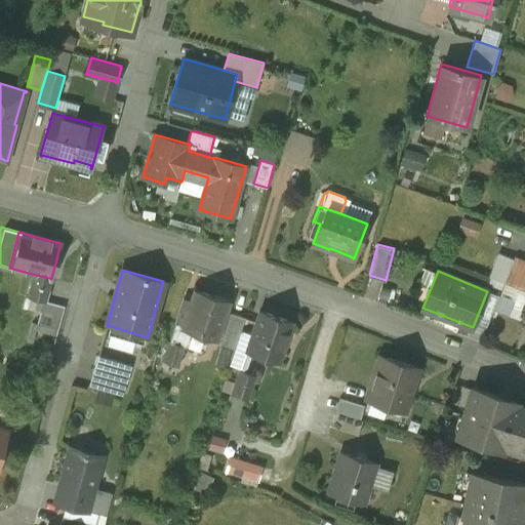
[(49,278),(32,274),(26,296),(43,301),(49,278)]
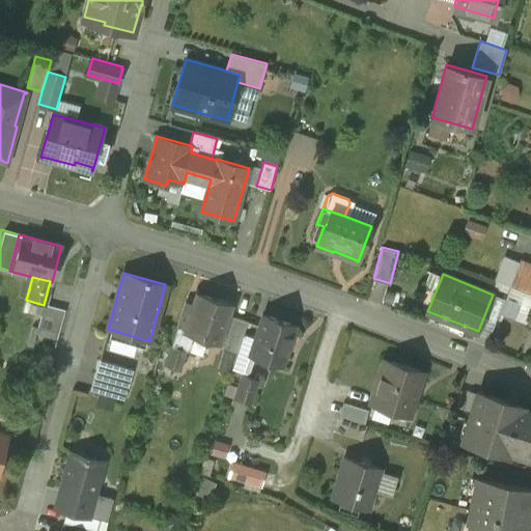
[(233,305),(199,294),(196,304),(188,301),(173,344),(189,350),(194,333),(222,342),(233,305)]
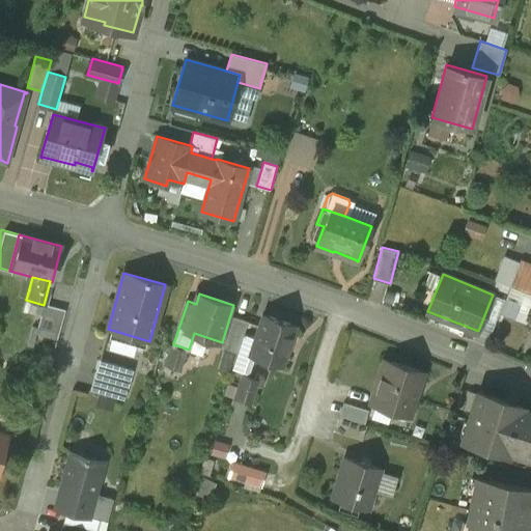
[(504,297),(498,311),(511,316),(516,302),(504,297)]
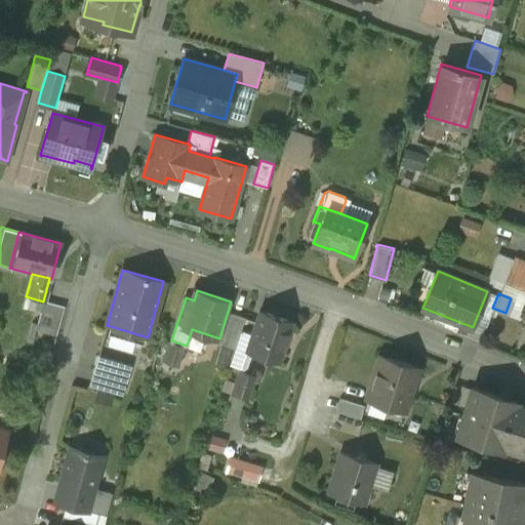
[(292,321),(260,311),(246,352),(279,363),(292,321)]
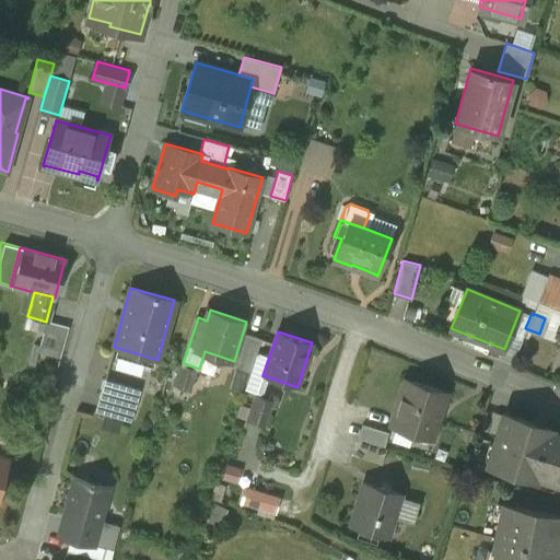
[(247,335),(236,371),(251,374),(261,339),(247,335)]
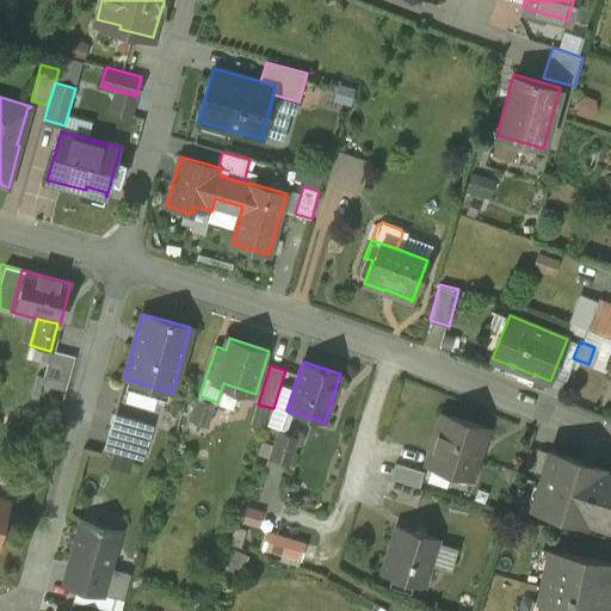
[(217,402),(199,396),(192,419),(210,424),(217,402)]
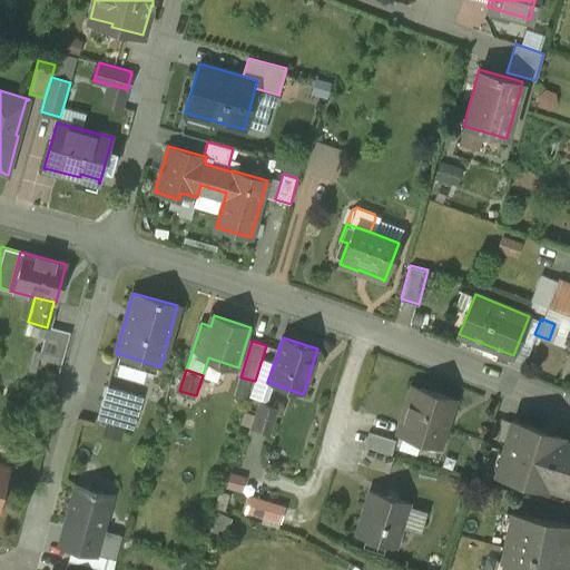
[(141,395),(107,385),(102,402),(137,412),(141,395)]
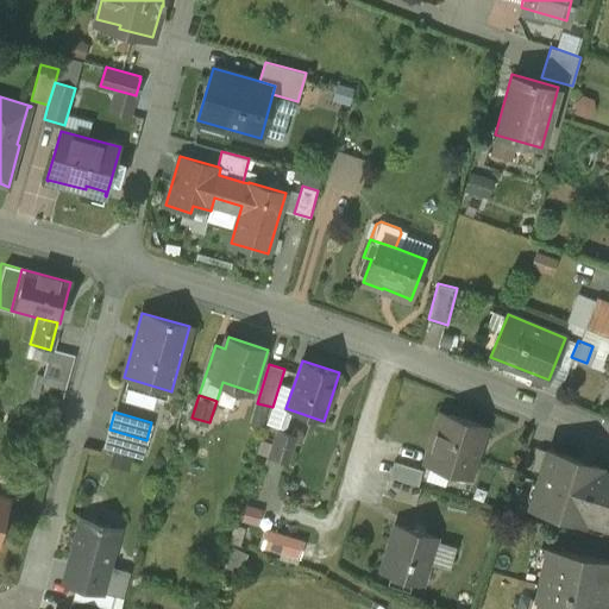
[(487,424),(440,412),(426,464),(472,477),(487,424)]
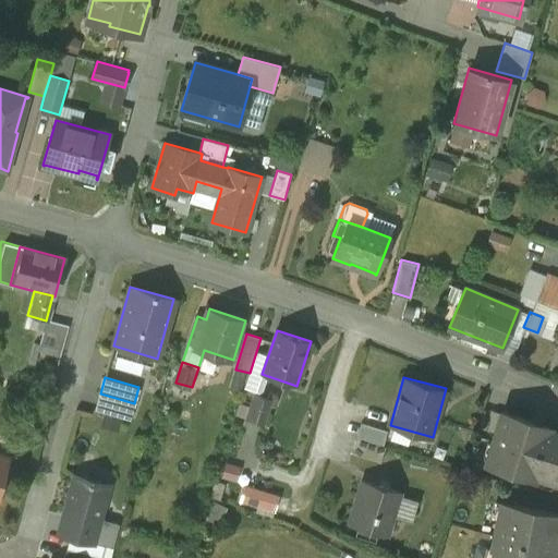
[(134,403),(100,393),(95,410),(129,421),(134,403)]
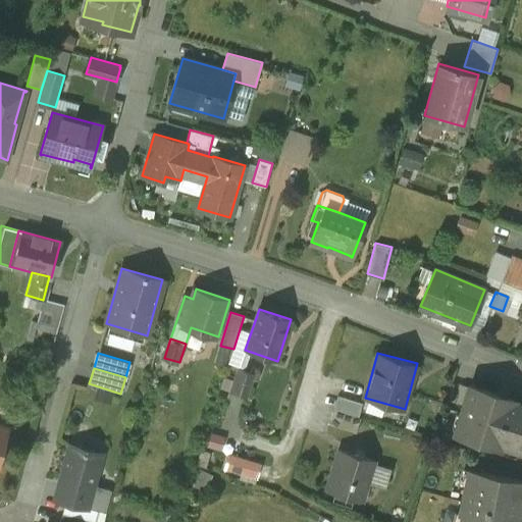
[(239,370),(231,394),(247,399),(255,375),(239,370)]
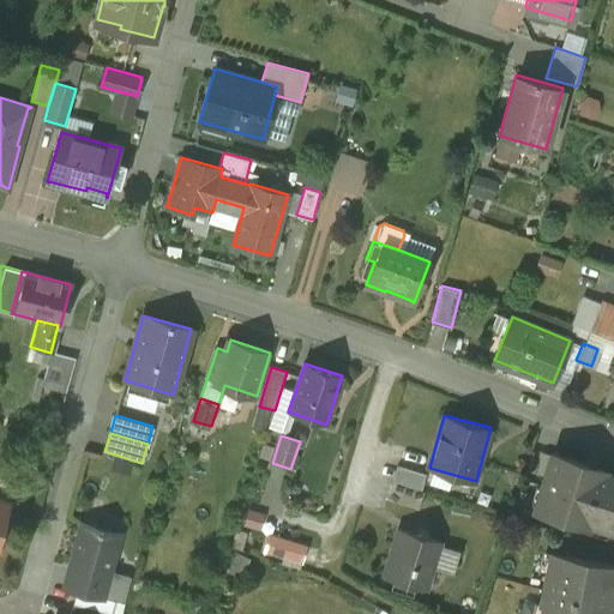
[(587,463),(552,452),(542,485),(536,487),(531,501),(535,507),(535,510),(588,527),(589,522),(613,529),(613,475),(605,473),(605,469),(597,467),(596,469),(585,465),(587,463)]
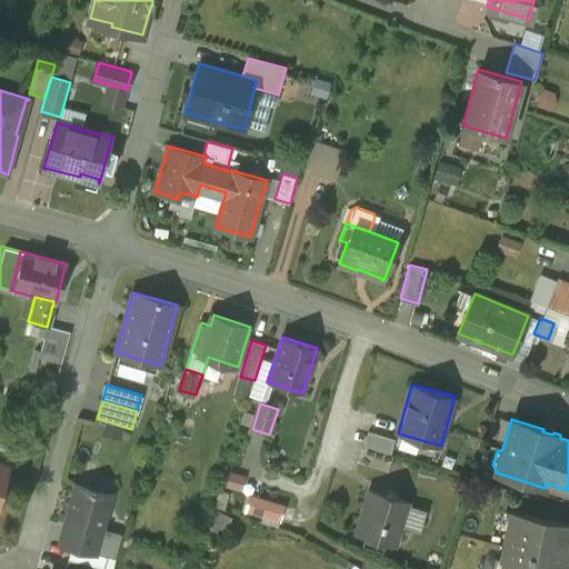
[(396,440),(370,432),(367,446),(391,453),(396,440)]
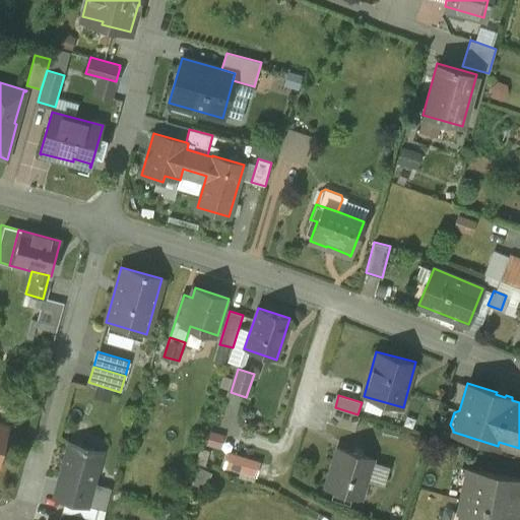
[(358,414),(335,407),(330,424),(356,431),(362,415),(358,414)]
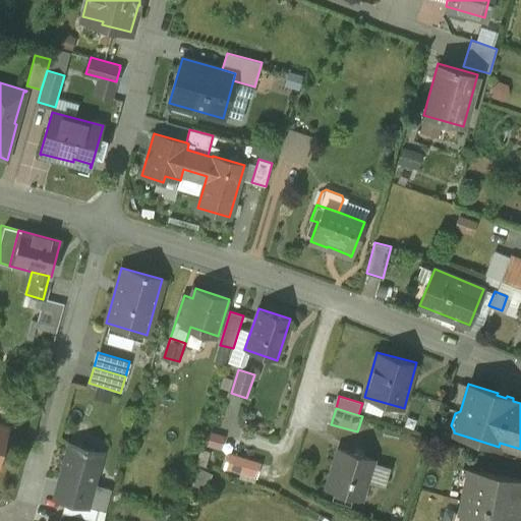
[(0,464),(10,425),(0,422),(0,464)]
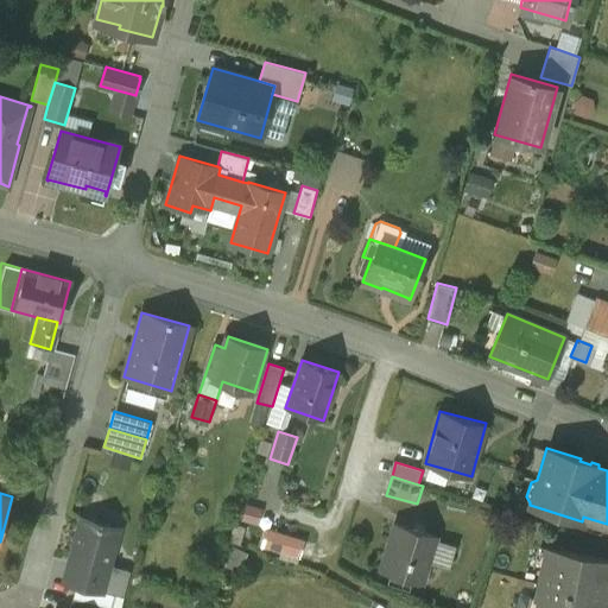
[(118,527),(81,518),(64,580),(87,586),(92,568),(106,571),(108,564),(118,527)]
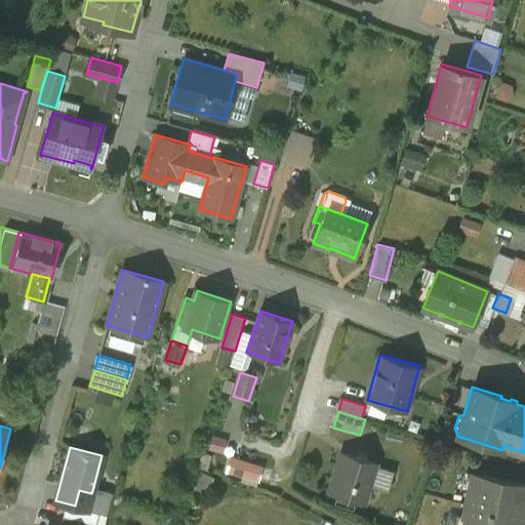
[(378,460),(344,450),(330,493),(365,503),(378,460)]
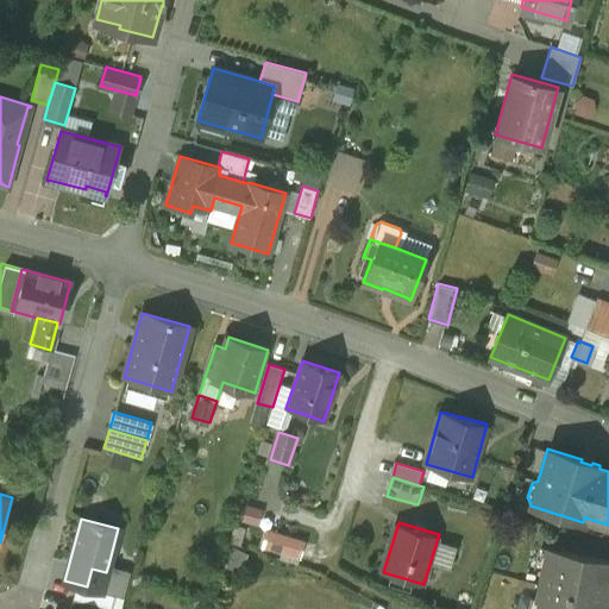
[(270,523),(263,544),(301,558),(308,538),(270,523)]
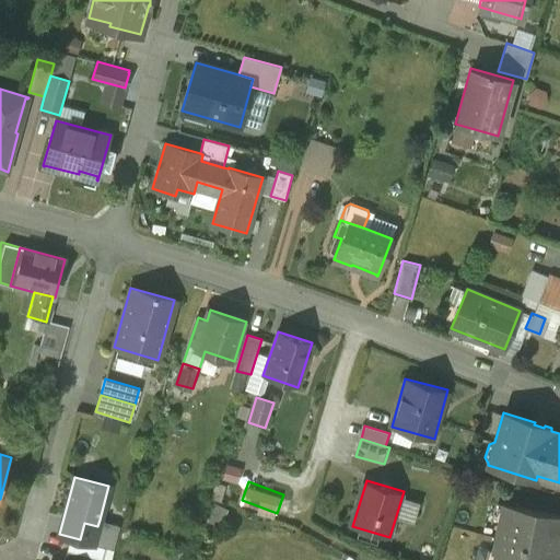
[(559,532),(559,515),(504,503),(493,550),(498,551),(496,559),(549,559),(555,541),(558,541),(559,532)]
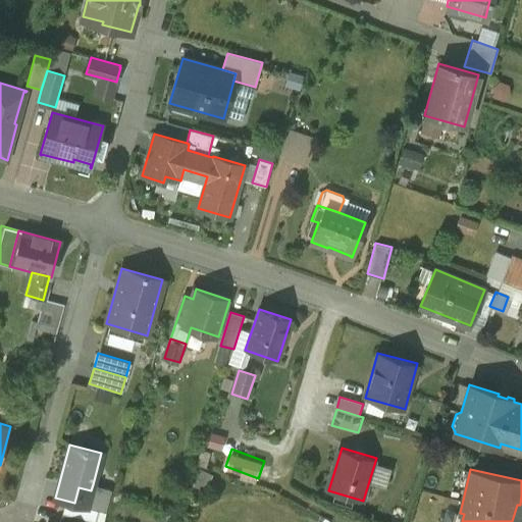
[(111,489),(93,484),(91,490),(79,487),(74,503),(105,512),(111,489)]
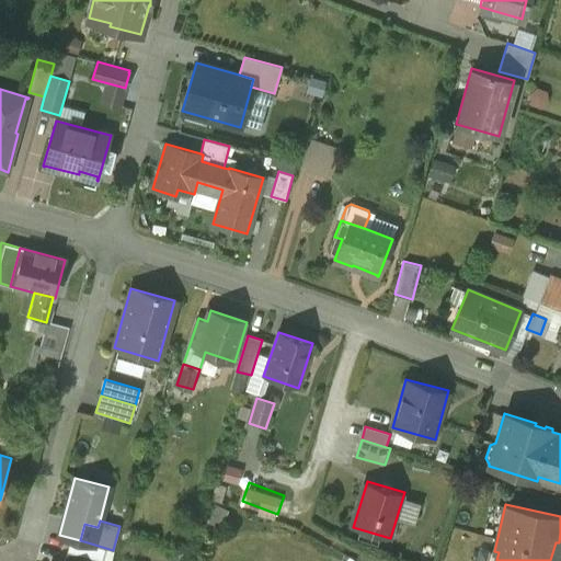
[(104,560),(105,560),(67,551),(64,560),(104,560)]
